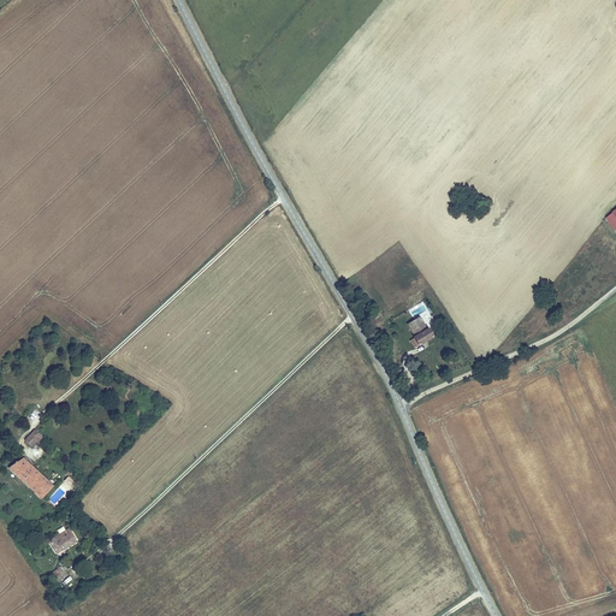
[(615,206),(605,213),(615,227),(615,226),(615,206)]
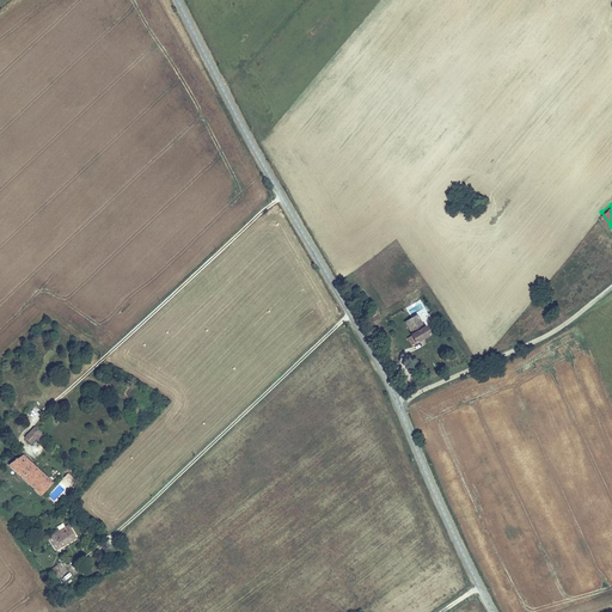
[(594,218),(604,231),(611,226),(601,212),(594,218)]
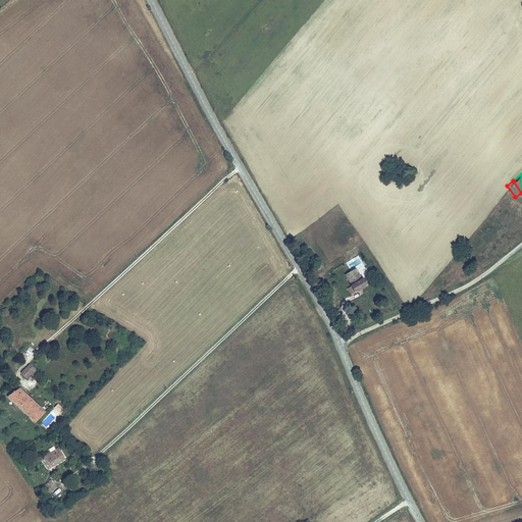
[(357,279),(352,270),(341,277),(346,286),(342,290),(347,297),(364,285),(359,278),(357,279)]
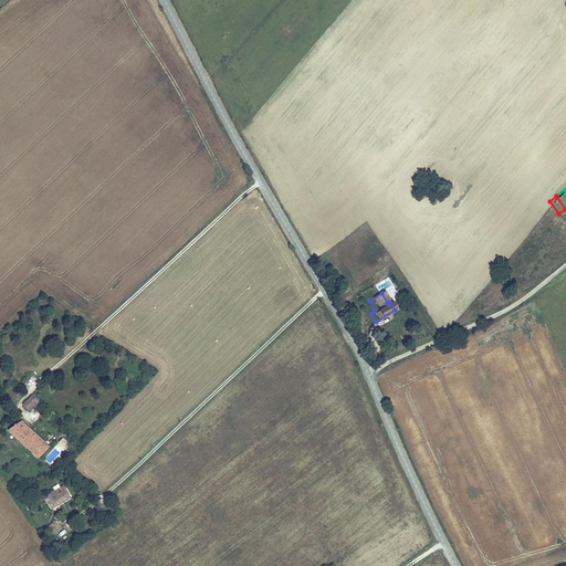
[(37,402),(32,398),(24,406),(29,410),(34,405),(37,402)]
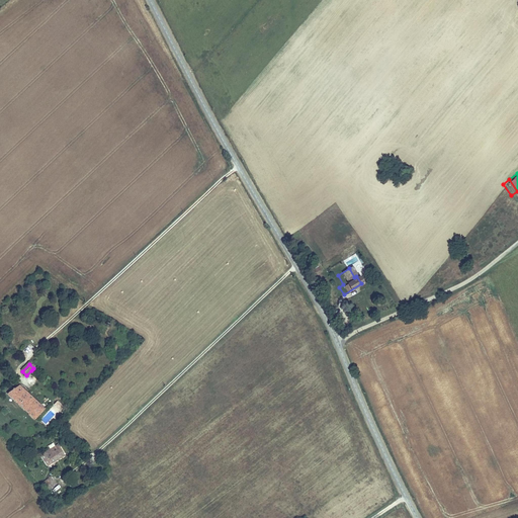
[(45,409),(19,384),(9,395),(34,419),(45,409)]
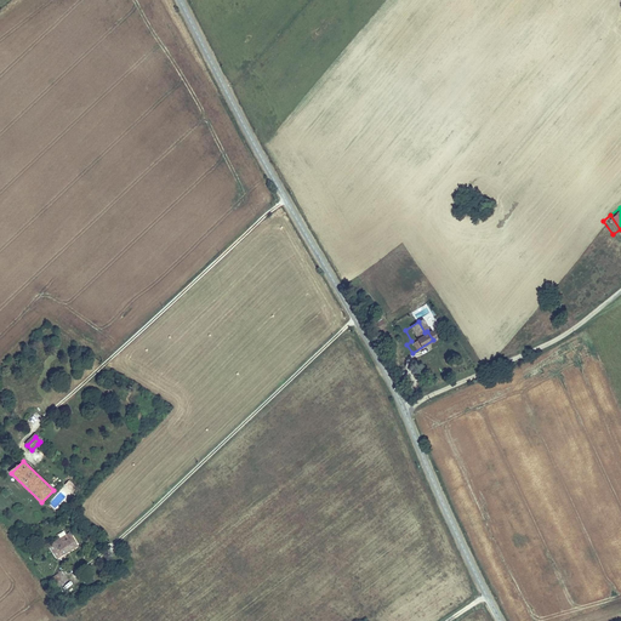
[(67,512),(57,520),(64,528),(78,525),(67,512)]
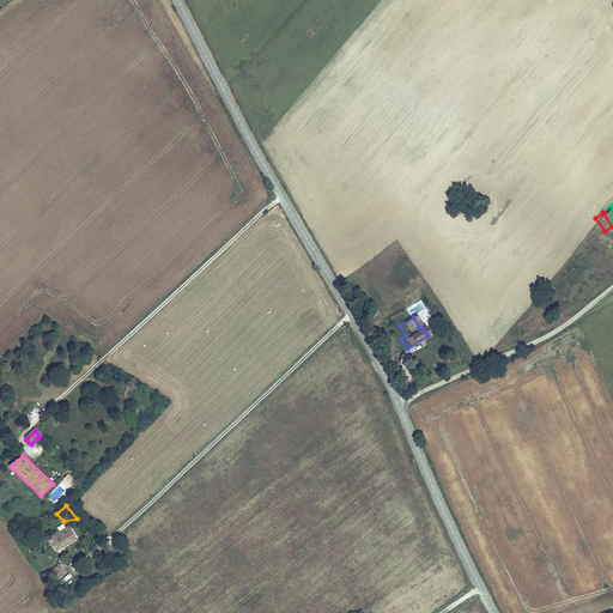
[(76,539),(68,527),(53,535),(60,547),(76,539)]
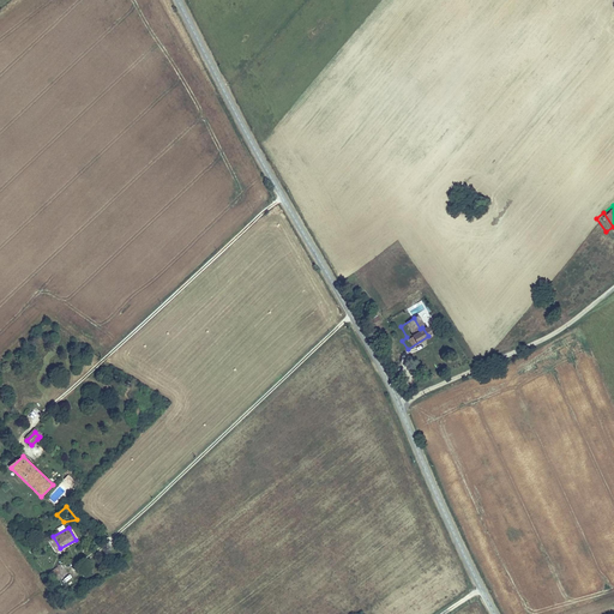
[(60,548),(53,536),(48,539),(55,551),(60,548)]
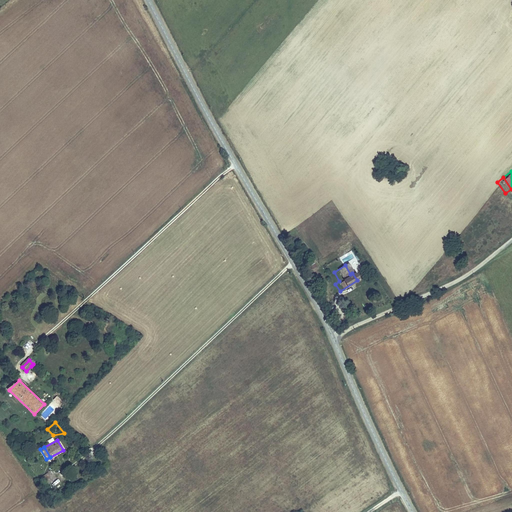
[(52,472),(44,476),(46,481),(55,476),(52,472)]
